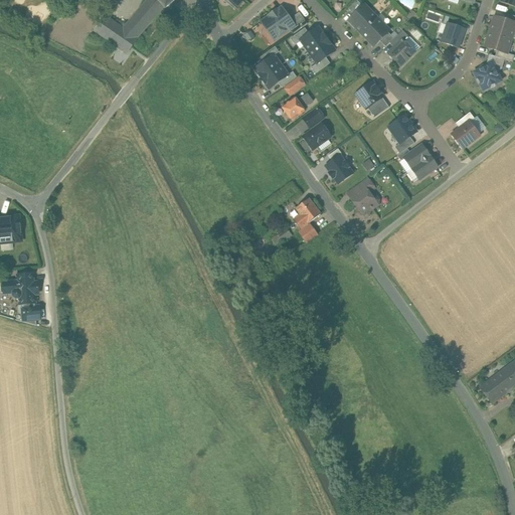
[(143,7),(124,29),(105,17),(95,31),(128,53),(138,39),(137,38),(164,7),(165,9),(175,0),(148,0),(143,6),(143,7)]
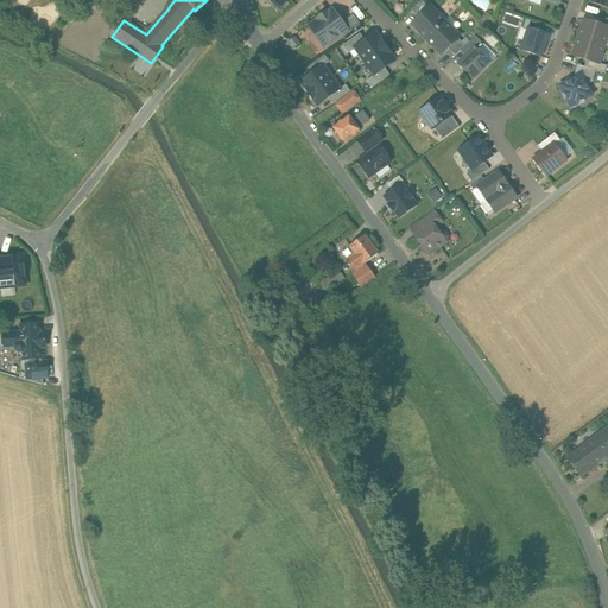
[(429,8),(422,0),(411,11),(418,18),(429,8)]
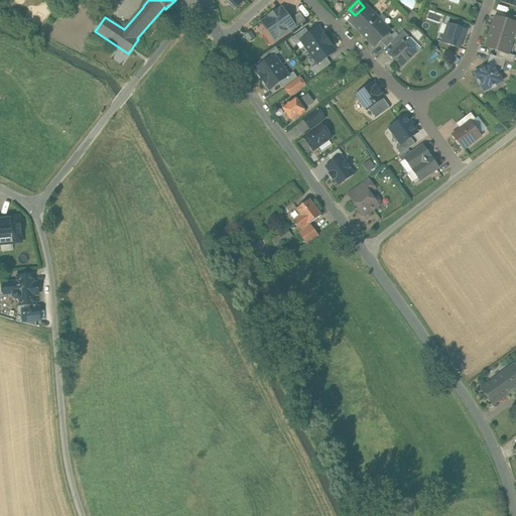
[(355,15),(350,21),(362,34),(378,18),(365,5),(364,7),(355,15)]
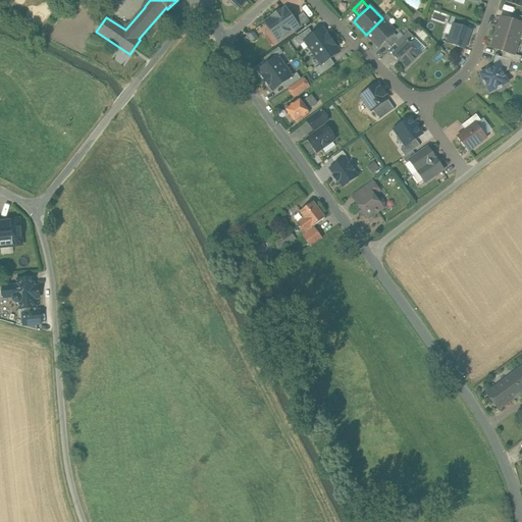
[(285,8),(265,22),(265,23),(269,21),(272,27),(271,32),(277,41),(293,31),(299,27),(294,19),(291,18),(291,15),(285,8)]
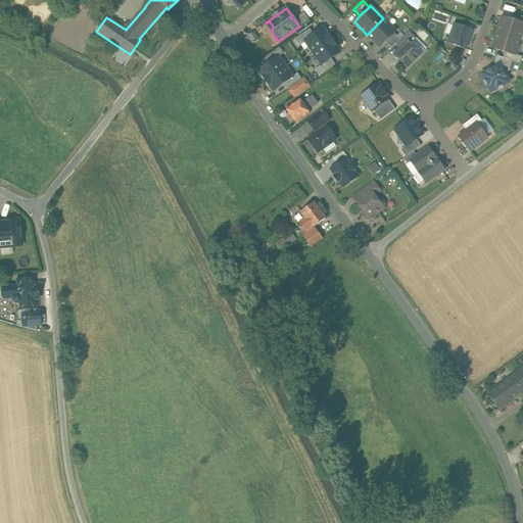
[(313,25),(303,13),(294,19),(299,27),(293,31),(297,35),(313,25)]
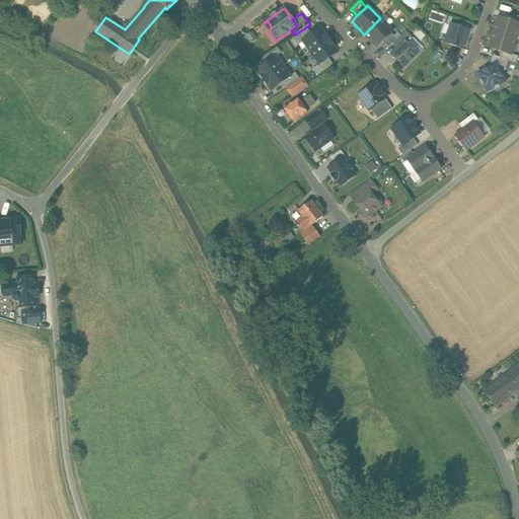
[(518,22),(511,20),(499,17),(494,32),(515,39),(518,26),(518,22)]
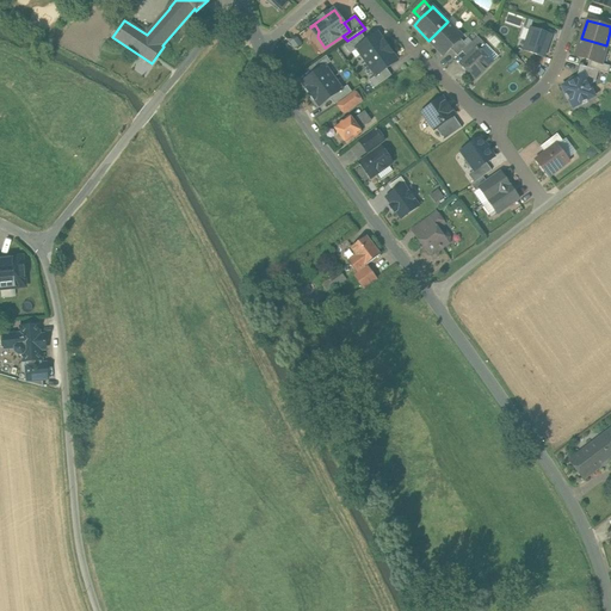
[(448,22),(429,41),(444,55),(450,49),(461,38),(462,37),(448,22)]
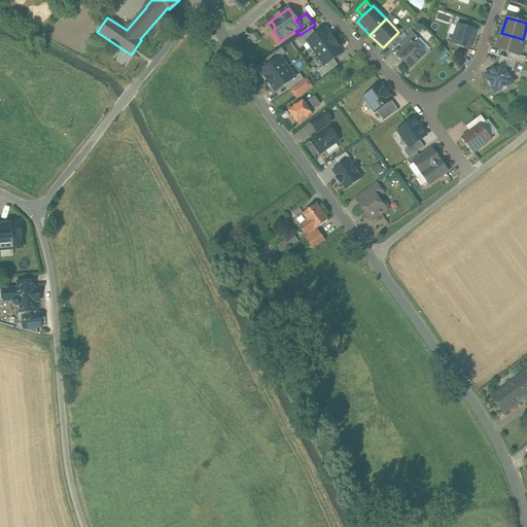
[(450,43),(470,50),(478,29),(458,22),(450,43)]
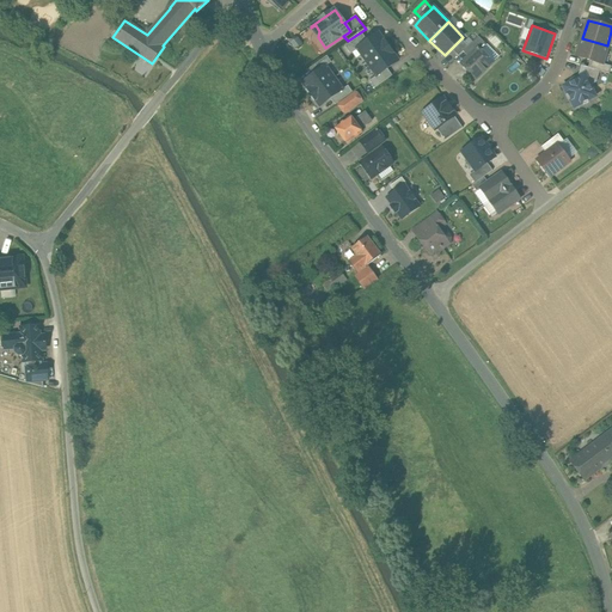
[(390,68),(401,61),(380,30),(367,40),(363,34),(350,42),(373,78),(371,79),(375,87),(393,75),(390,68)]
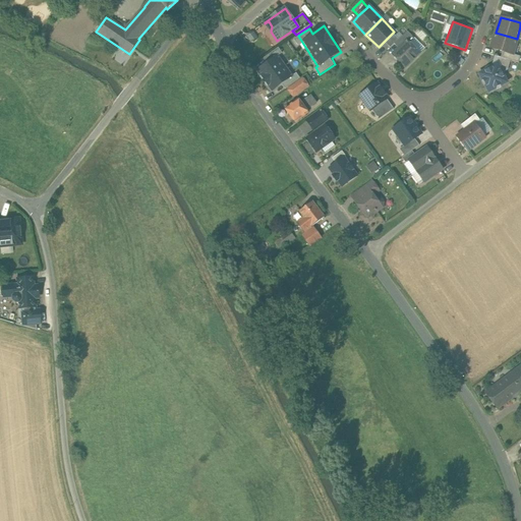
[(414,39),(407,32),(399,40),(395,44),(399,49),(407,41),(409,43),(414,39)]
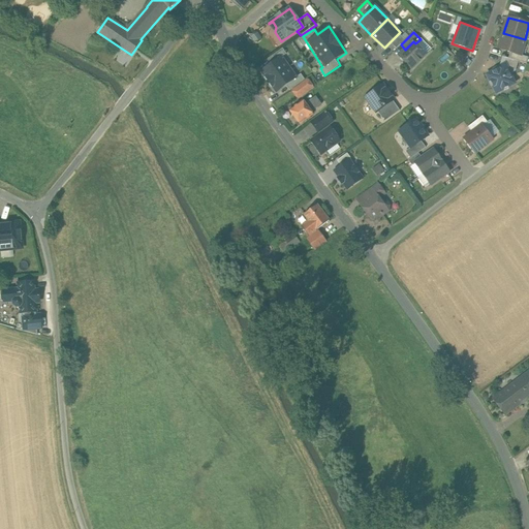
[(399,33),(390,42),(397,49),(401,44),(405,40),(399,33)]
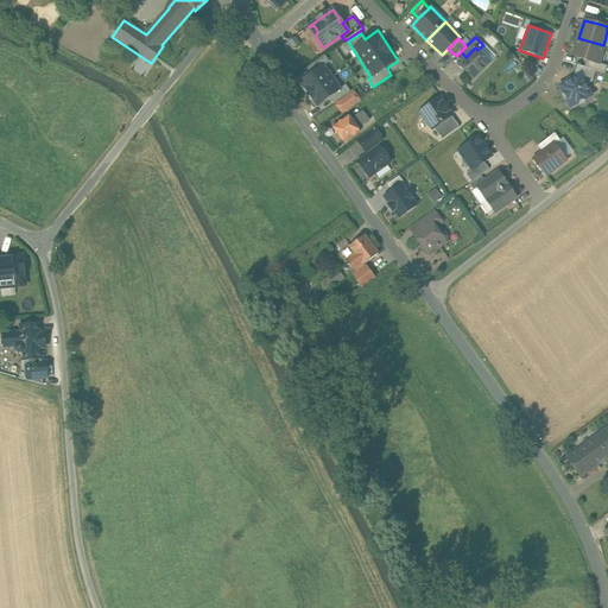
[(603,45),(578,38),(574,56),(587,61),(599,64),(599,63),(603,45)]
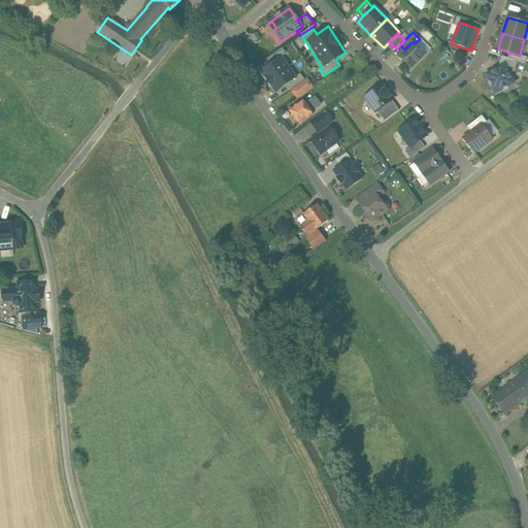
[(404,50),(398,56),(410,69),(425,55),(415,43),(413,41),(404,50)]
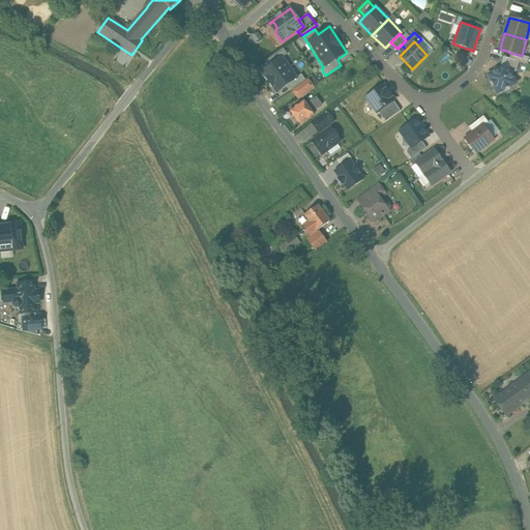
[(297,76),(283,52),(259,66),(276,95),(304,78),(301,72),(297,76)]
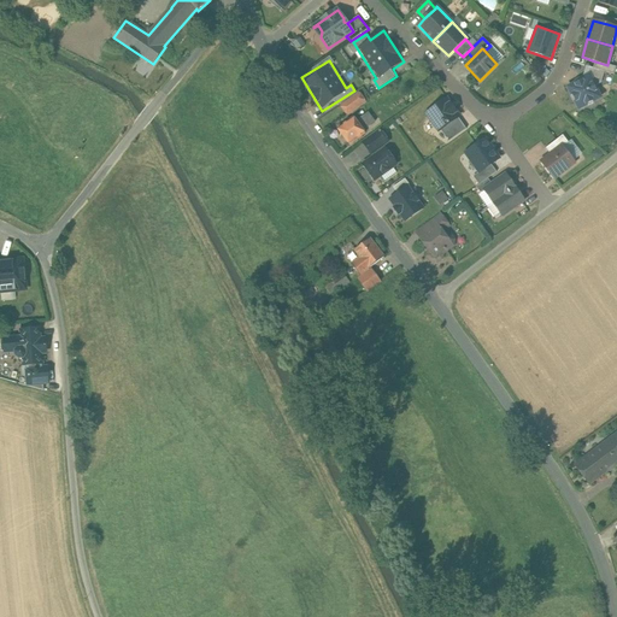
[(607,65),(595,62),(593,68),(605,71),(615,75),(616,68),(607,64),(607,65)]
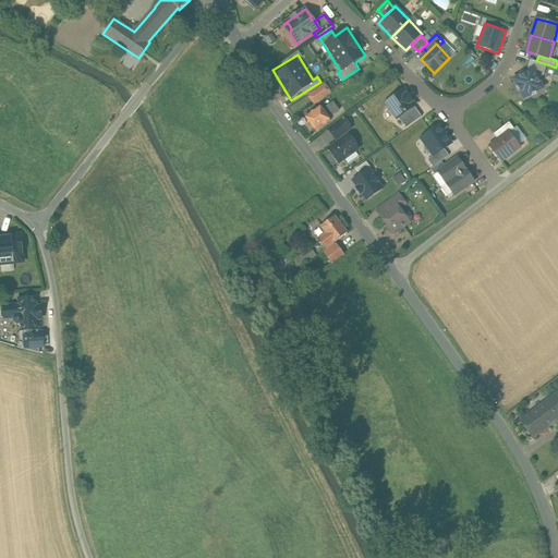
[(536,61),(530,60),(528,70),(529,72),(533,69),(537,79),(544,75),(547,64),(536,61)]
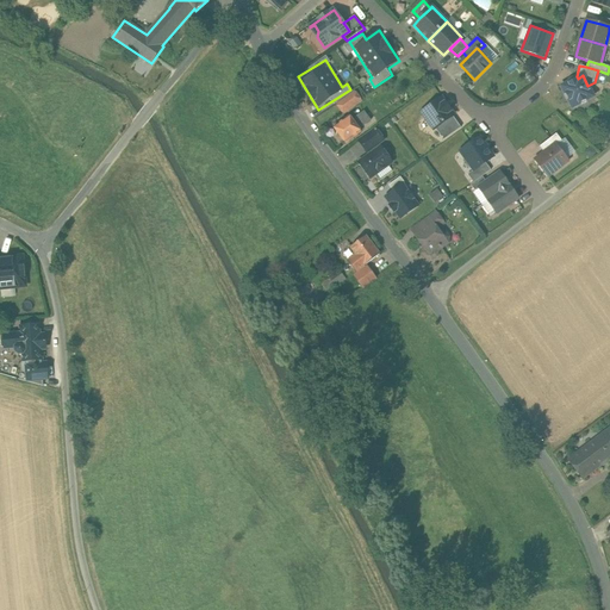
[(578,79),(561,87),(573,107),(580,104),(580,105),(587,101),(586,100),(593,97),(587,86),(583,75),(578,79)]
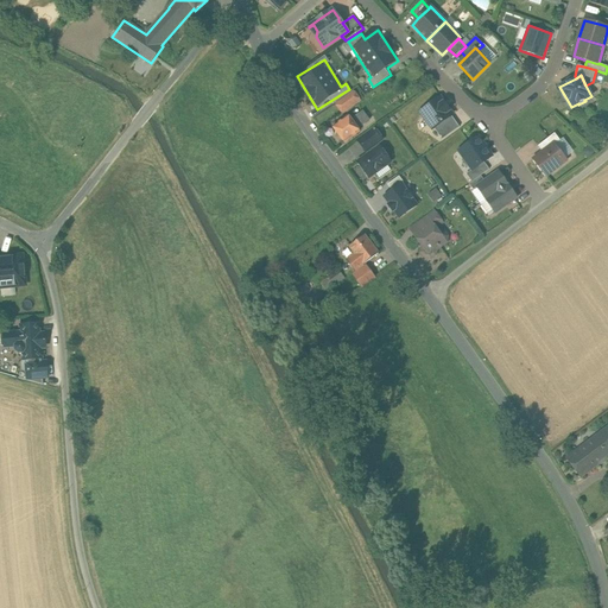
[(354,92),(336,105),(342,113),(360,101),(354,92)]
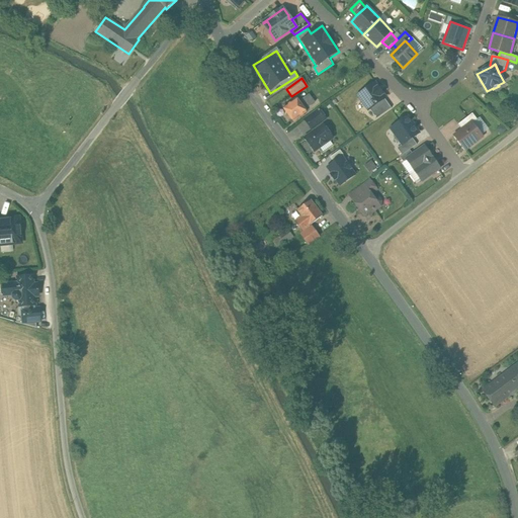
[(374,83),(358,95),(369,109),(384,98),(385,98),(374,83)]
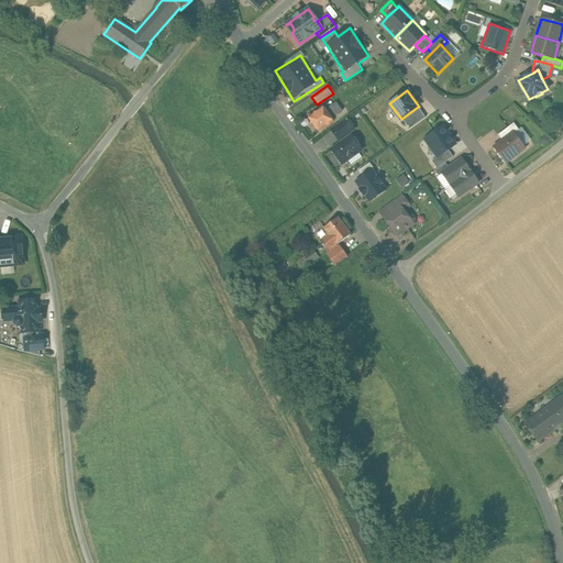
[(337,103),(326,111),(331,119),(342,111),(337,103)]
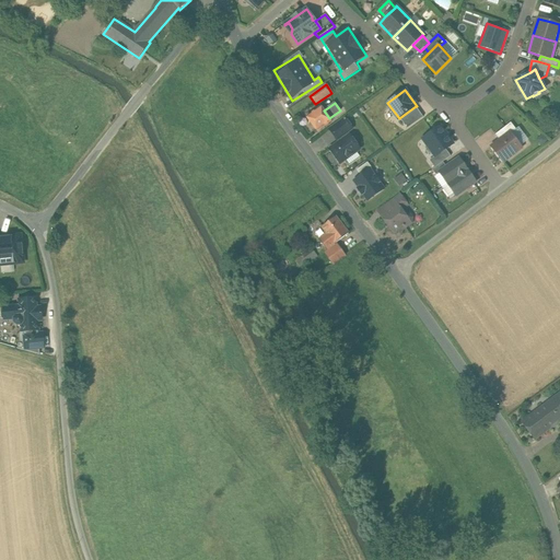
[(416,106),(399,118),(407,129),(423,117),(416,106)]
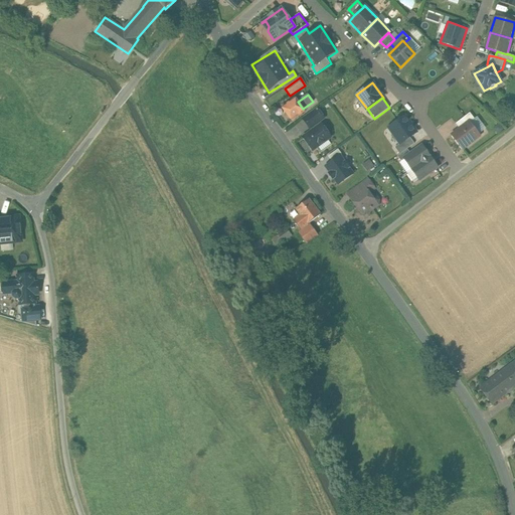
[(295,99),(282,108),(292,121),(305,112),(303,109),(298,102),(295,99)]
